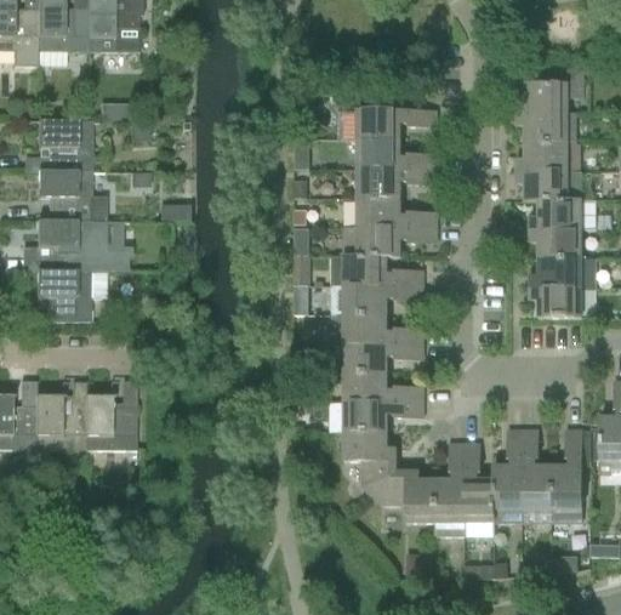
[(0,0),(0,50),(12,50),(12,64),(35,64),(35,50),(36,50),(36,7),(22,7),(16,7),(16,0),(0,0)]
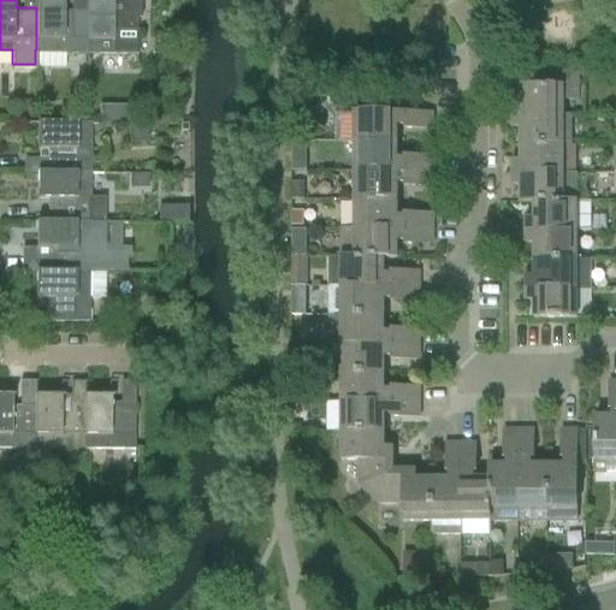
[(36,7),(36,49),(87,49),(87,0),(71,0),(71,7),(65,7),(65,0),(36,0),(36,7)]
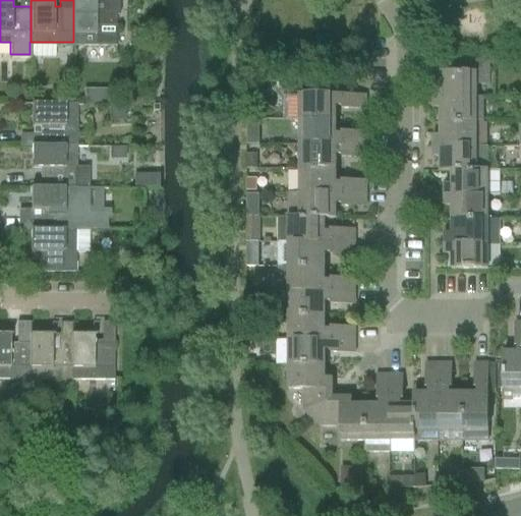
[(73,0),(73,42),(95,42),(115,43),(115,12),(115,0),(73,0)]
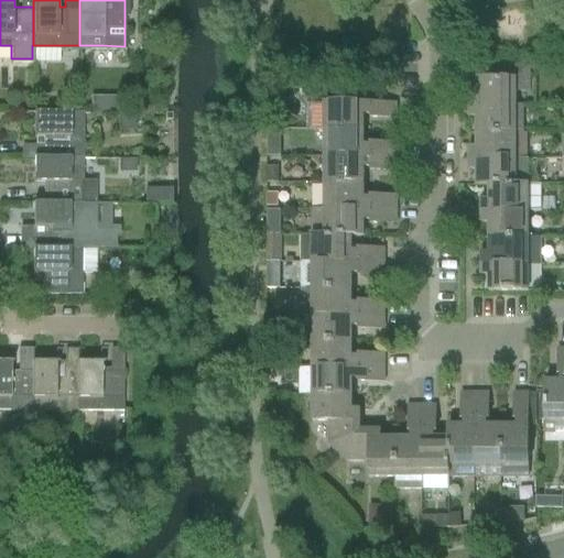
[(530,87),(530,62),(483,62),(483,75),(476,75),(476,91),(467,91),(467,102),(514,101),(514,87),(530,87)]
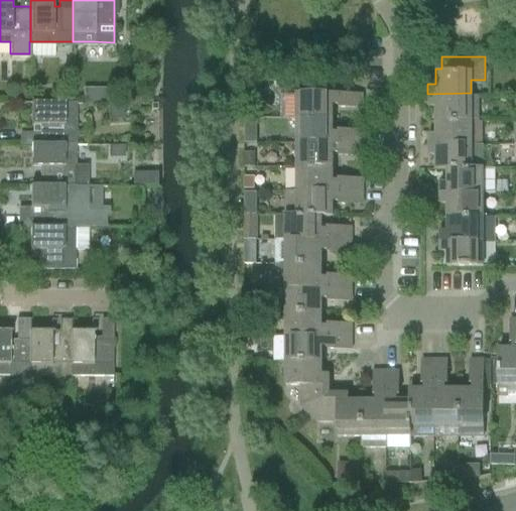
[(31,97),(31,82),(16,82),(16,97),(31,97)]
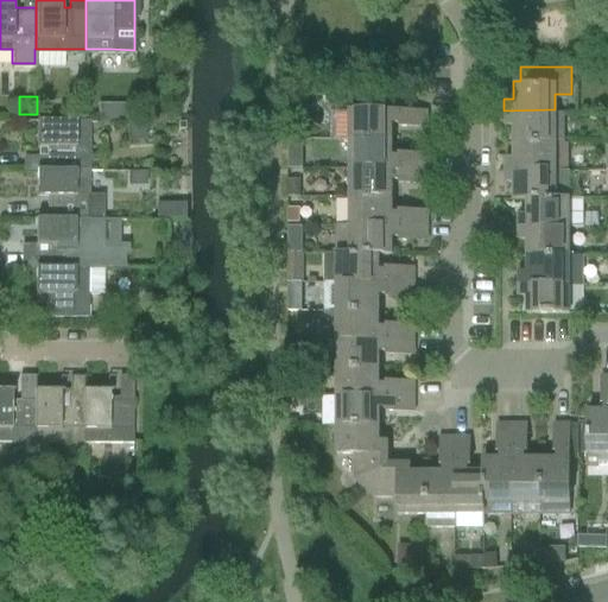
[(97,100),(97,115),(113,115),(113,100),(97,100)]
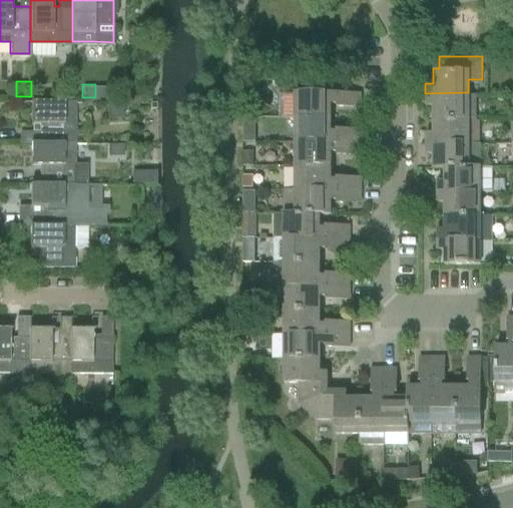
[(295,115),(330,115),(330,103),(360,103),(360,90),(295,90),(295,115)]
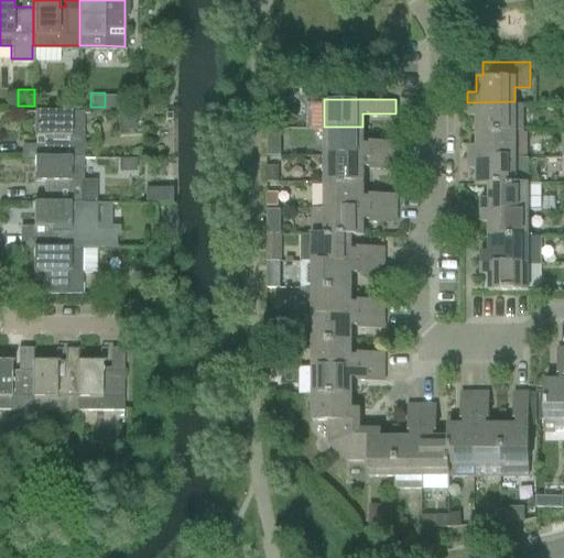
[(523,128),(523,101),(514,101),(467,102),(467,113),(476,113),(476,128),(514,128),(523,128)]
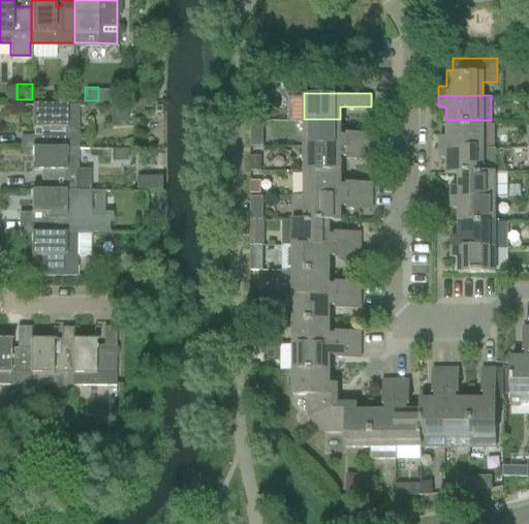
[(78,145),(78,102),(31,101),(31,126),(32,126),(32,132),(31,132),(31,144),(78,145)]
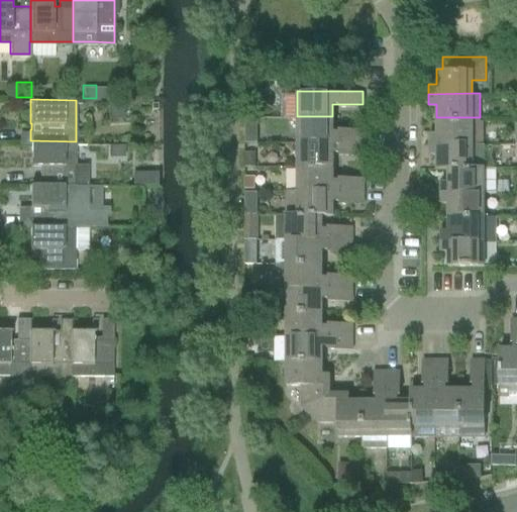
[(256,124),(256,115),(255,115),(244,115),(244,123),(244,124),(256,124)]
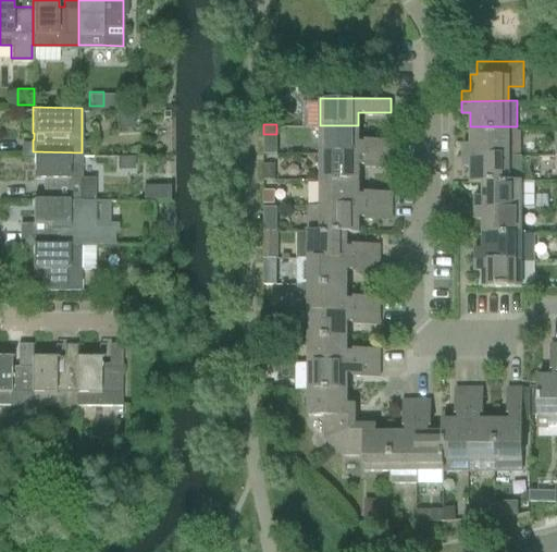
[(358,137),(358,125),(320,125),(320,151),(391,151),(391,137),(358,137)]
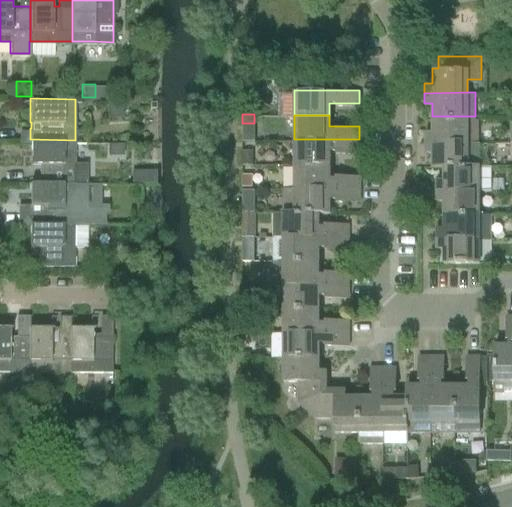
[(425,141),(467,141),(467,116),(432,116),(432,131),(424,131),(425,141)]
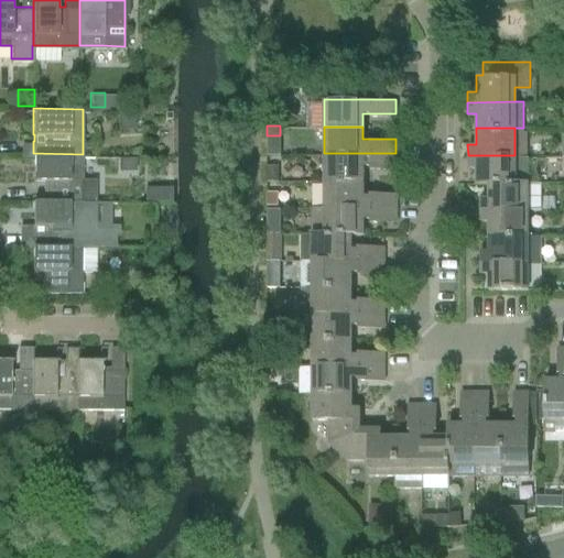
[(33,153),(33,181),(43,181),(43,199),(43,200),(95,200),(96,197),(95,197),(95,176),(83,176),(83,154),(33,153)]
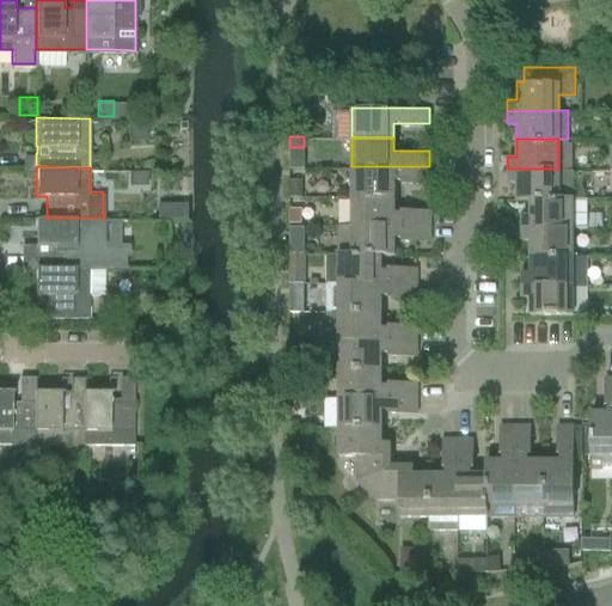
[(352,195),(393,195),(393,181),(429,181),(429,166),(352,166),(352,195)]
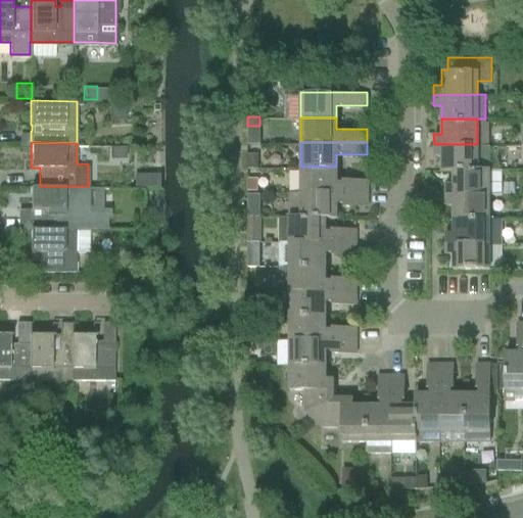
[(489,144),(477,144),(434,144),(433,154),(441,154),(441,169),(453,169),(489,169),(489,144)]
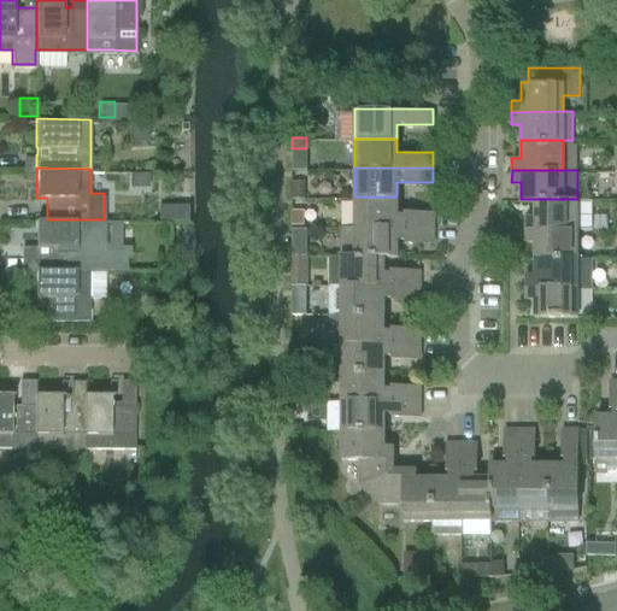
[(292,195),(305,194),(304,178),(292,178),(292,195)]
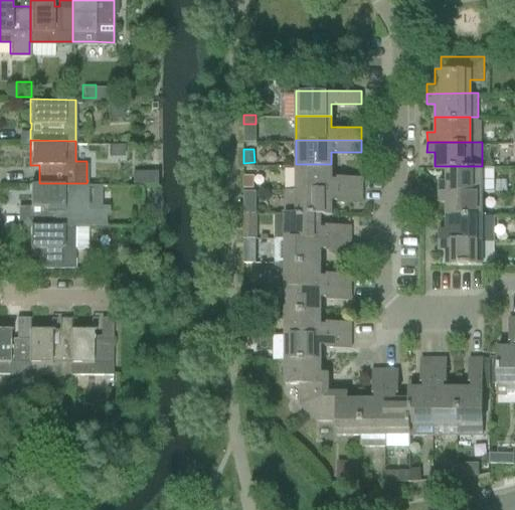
[(331,175),(331,164),(296,164),(296,188),(361,188),(361,175),(331,175)]
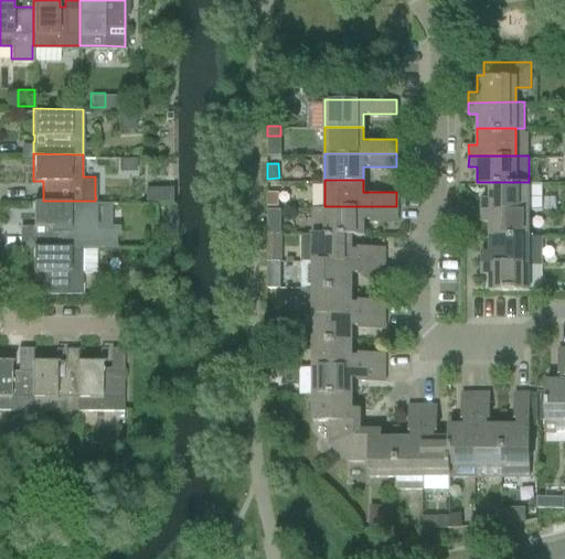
[(481,196),(481,207),(529,207),(542,207),(542,182),(529,182),(489,182),(489,196),(481,196)]
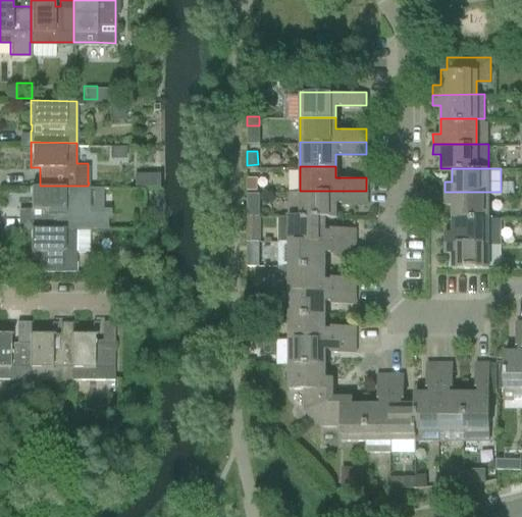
[(155,172),(135,172),(136,185),(155,184),(155,172)]
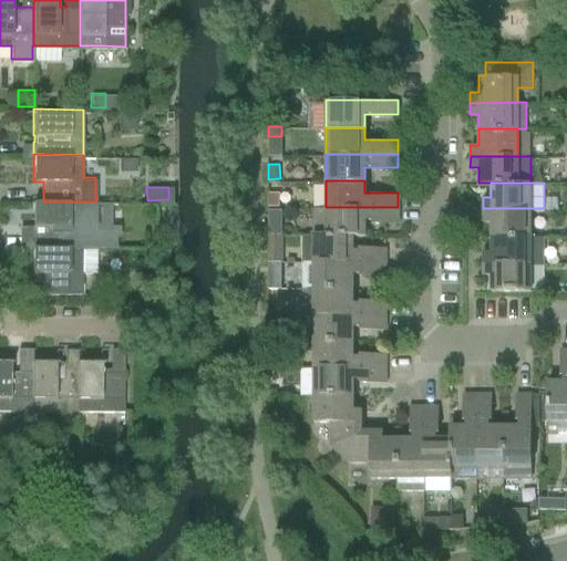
[(267,203),(267,204),(277,204),(278,204),(278,190),(277,190),(269,190),(267,190),(267,203)]
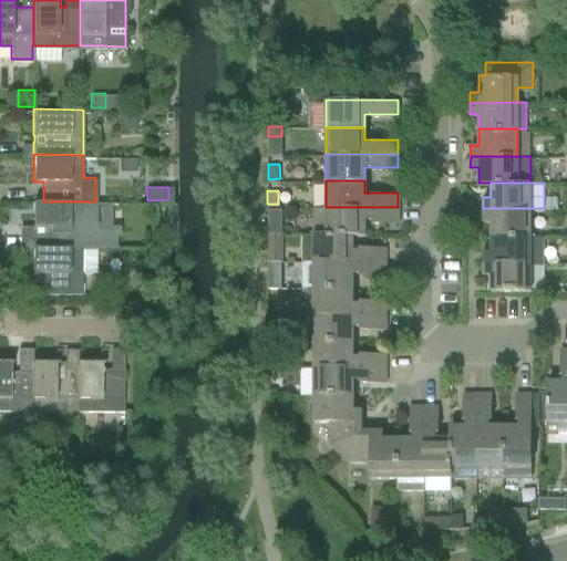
[(26,232),(26,246),(32,246),(82,247),(96,247),(116,247),(116,228),(96,228),(96,201),(95,201),(82,201),(43,201),(43,200),(32,200),(32,201),(32,232),(26,232)]
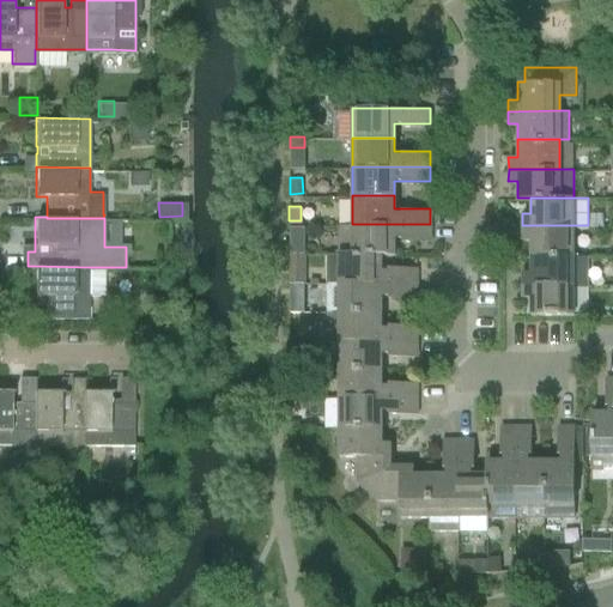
[(338,224),(338,252),(339,252),(352,252),(352,253),(381,253),(394,253),(394,238),(430,238),(430,224),(352,224),(338,224)]
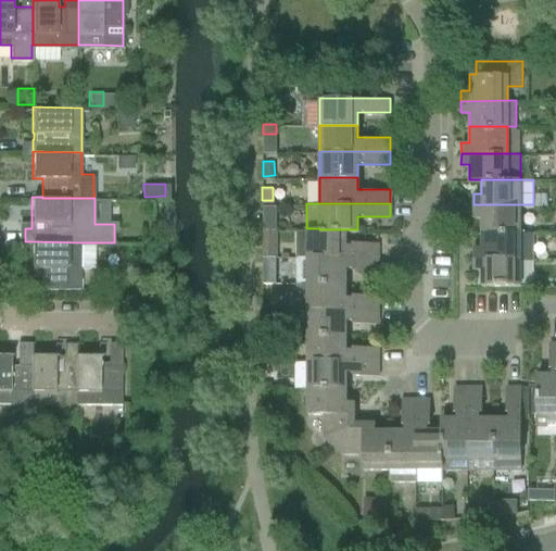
[(520,230),(520,204),(474,204),(474,215),(481,215),(481,230),(520,230)]
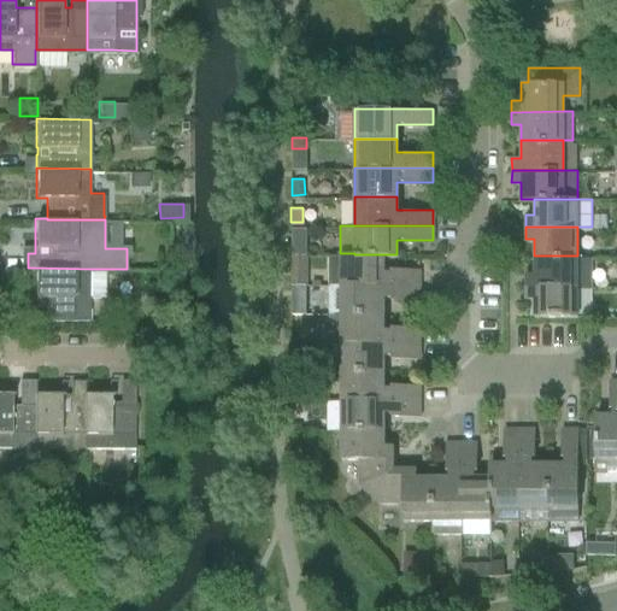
[(329,253),(329,283),(341,283),(419,282),(419,268),(383,268),(383,254),(354,254),(354,253),(341,253),(340,253),(329,253)]
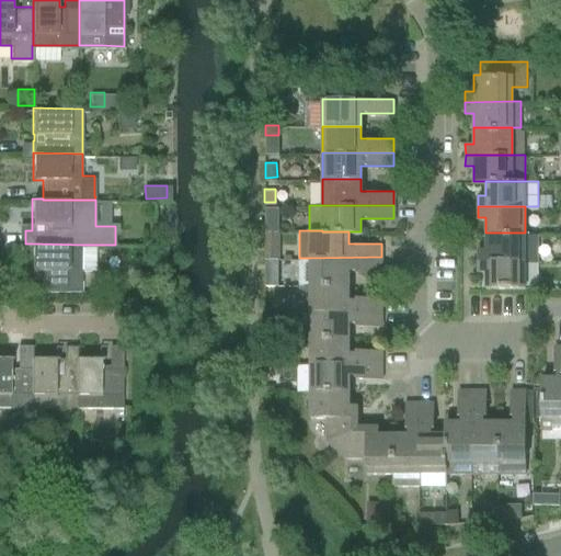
[(478,259),(525,259),(537,259),(537,233),(525,233),(485,233),(485,248),(478,248),(478,259)]
